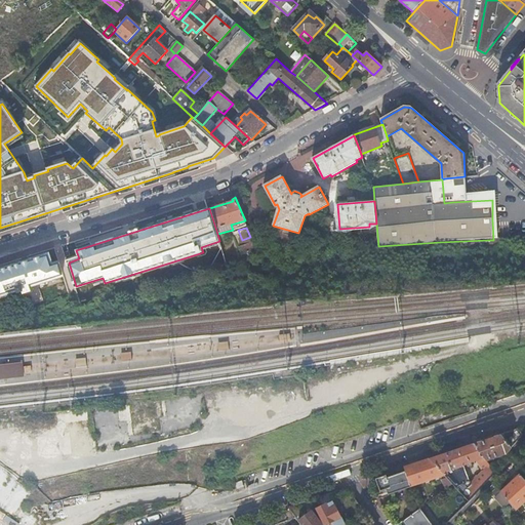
[(242,254),(257,249),(251,236),(250,237),(242,240),(244,244),(239,246),(242,254)]
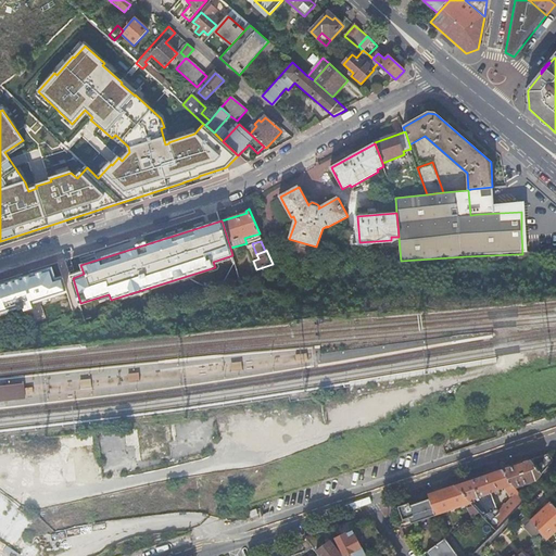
[(50,270),(0,285),(0,313),(66,292),(62,280),(53,282),(50,270)]
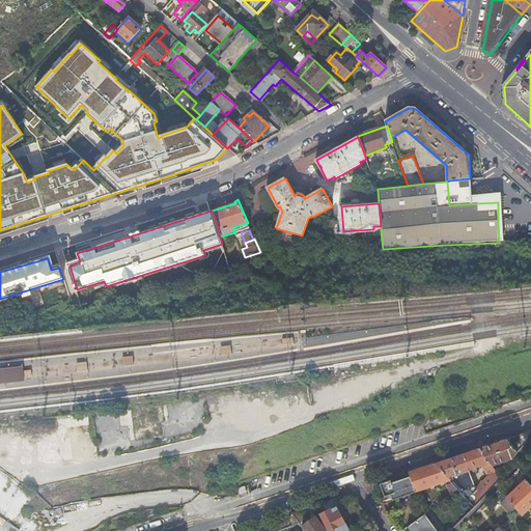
[(0,387),(122,373),(120,352),(0,365),(0,387)]
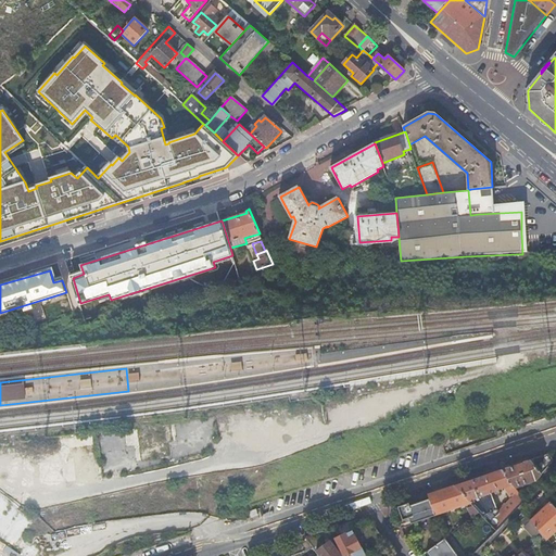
[(530,460),(541,475),(553,462),(548,455),(530,460)]
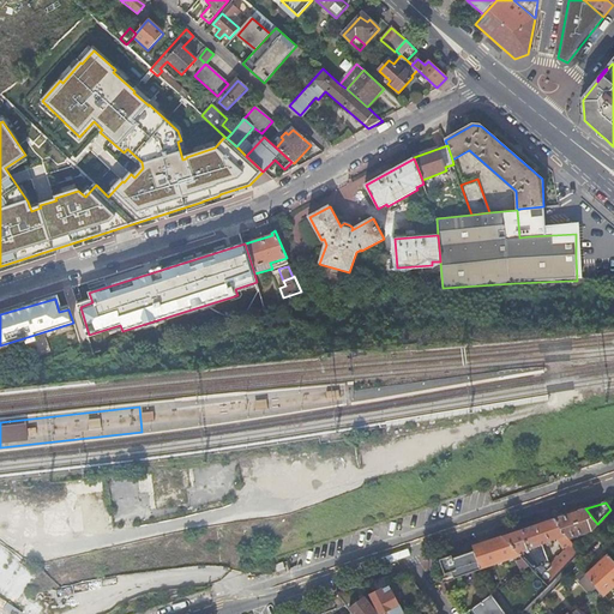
[(571,513),(553,519),(569,540),(590,533),(597,524),(585,509),(571,513)]
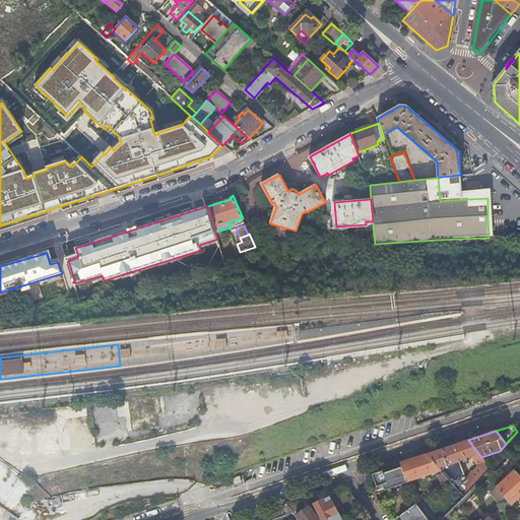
[(481,457),(468,440),(458,444),(426,455),(441,471),(464,497),(491,469),(488,465),(481,457)]
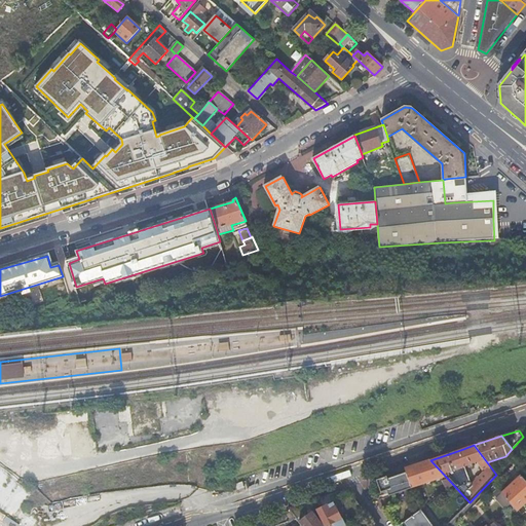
[(420,463),(410,467),(414,479),(416,486),(446,477),(430,460),(420,463)]
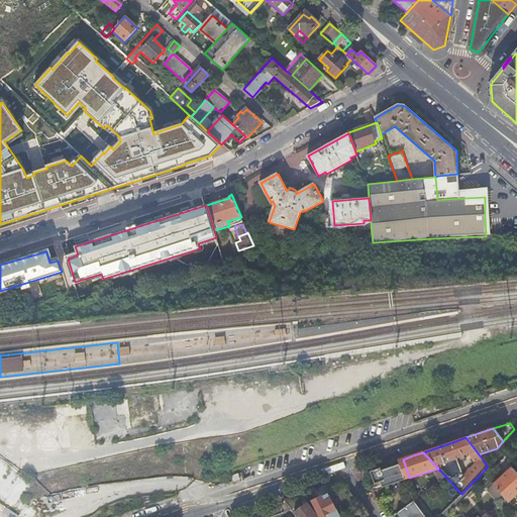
[(386,467),(370,472),(374,484),(380,482),(382,487),(409,478),(407,471),(403,459),(398,461),(398,462),(386,467)]
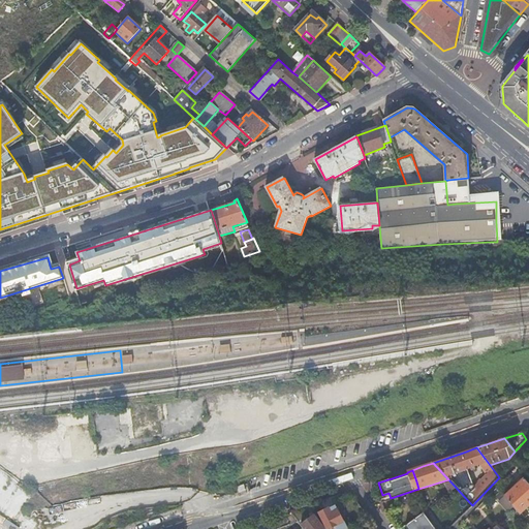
[(516,488),(504,497),(528,525),(528,520),(522,511),(528,505),(528,480),(527,478),(516,488)]
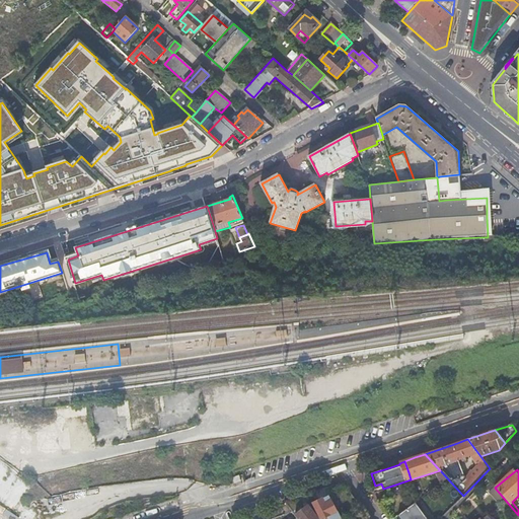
[(329,496),(313,503),(320,518),(321,518),(328,516),(329,518),(341,518),(335,506),(338,505),(336,500),(332,502),(329,496)]
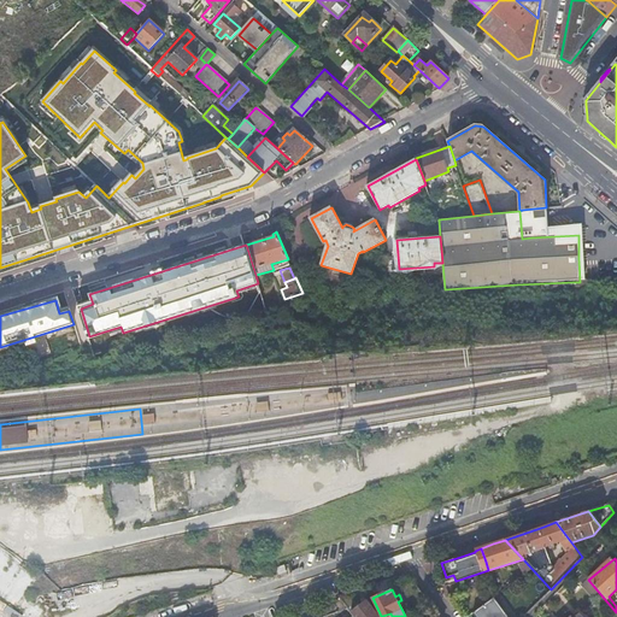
[(503,616),(491,600),(468,616),(503,616)]
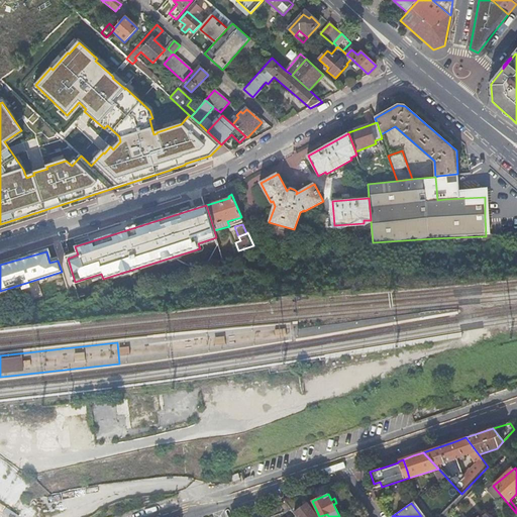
[(301,509),(294,514),(296,516),(317,516),(308,504),(301,509)]
